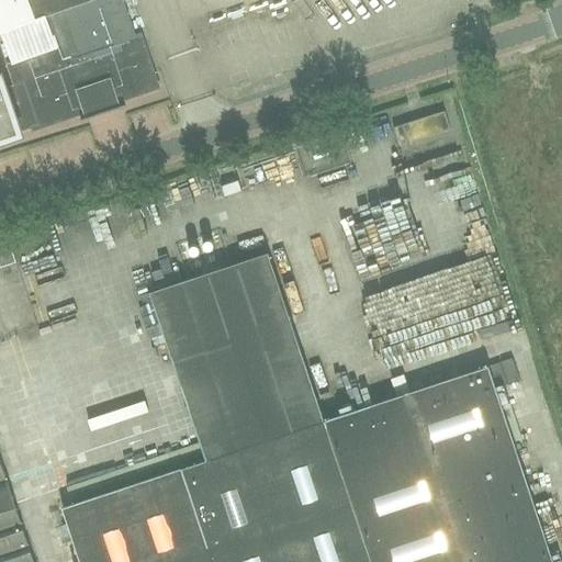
[(0,0),(0,33),(11,63),(12,63),(14,70),(9,72),(13,86),(8,87),(3,75),(0,75),(0,141),(20,134),(19,131),(32,126),(33,130),(52,124),(86,112),(87,117),(121,105),(119,100),(136,94),(159,86),(141,34),(134,36),(121,0),(0,0)]
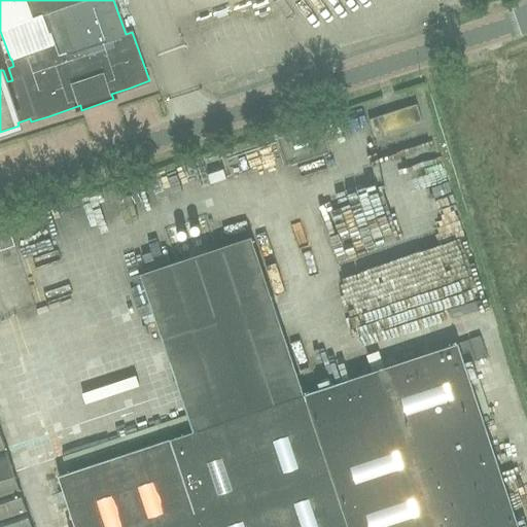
[(421,121),(416,105),(367,119),(373,136),(421,121)]
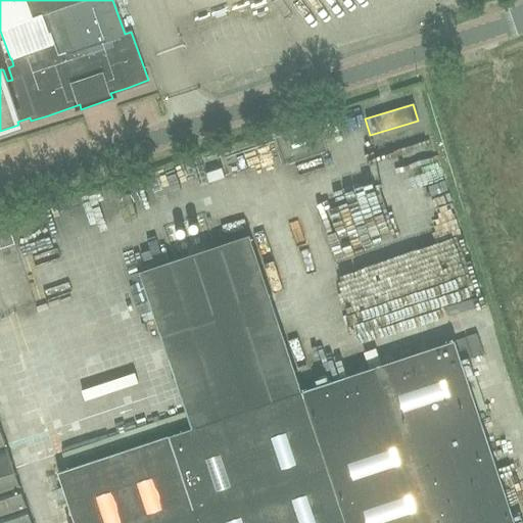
[(514,522),(497,468),(461,361),(472,358),(484,353),(477,333),(466,337),(455,341),(454,338),(424,348),(420,337),(409,341),(412,352),(388,361),(384,349),(342,364),(345,375),(300,391),(248,237),(140,274),(192,428),(58,474),(75,522),(32,522),(0,427),(0,522),(514,522)]
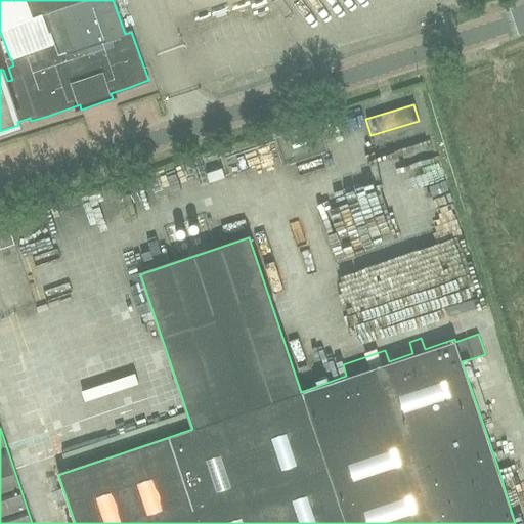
[(127,394),(131,406),(162,396),(158,385),(127,394)]
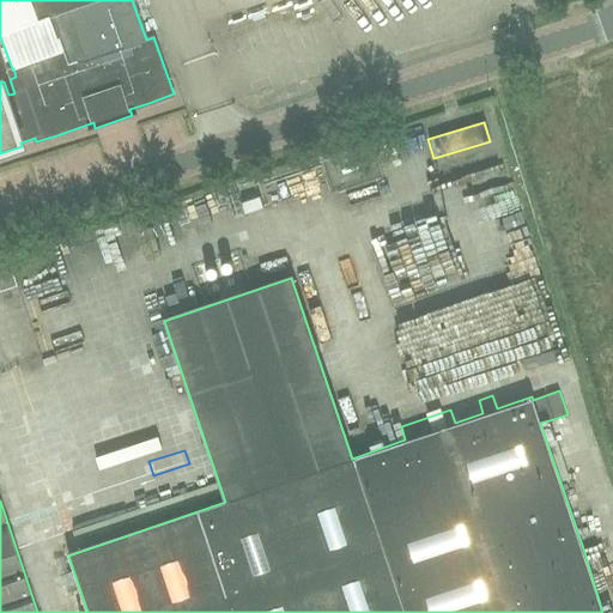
[(117,489),(149,474),(144,465),(113,479),(117,489)]
